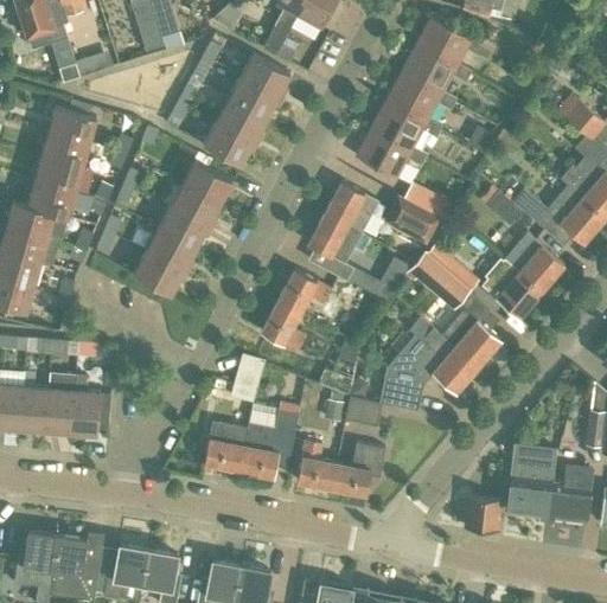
[(45,0),(14,0),(26,36),(46,29),(50,43),(66,38),(62,23),(53,25),(45,0)]
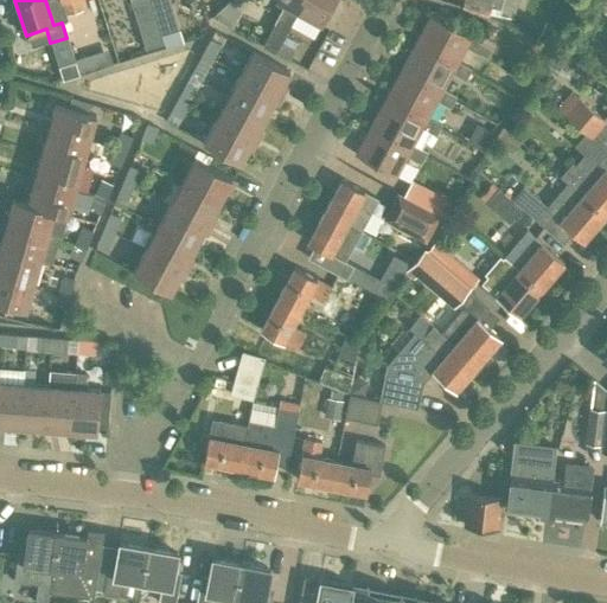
[(83,12),(80,0),(46,0),(45,0),(53,25),(62,23),(66,21),(65,18),(83,12)]
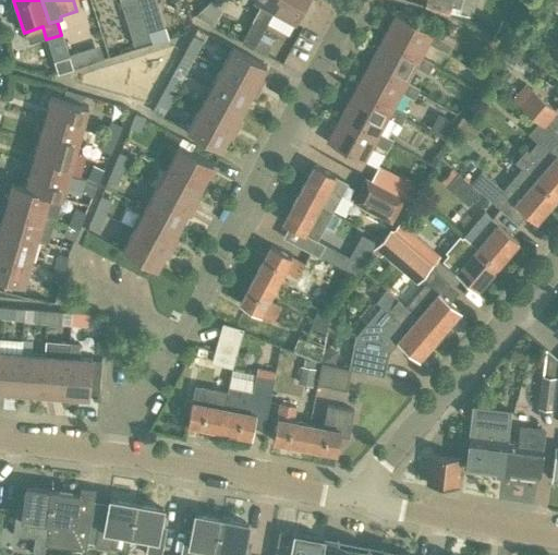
[(134,48),(149,43),(136,0),(130,0),(120,3),(134,48)]
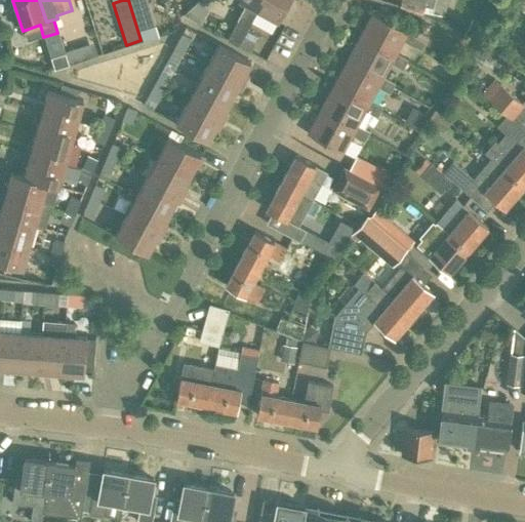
[(128,0),(140,40),(142,40),(139,32),(155,28),(146,0),(128,0)]
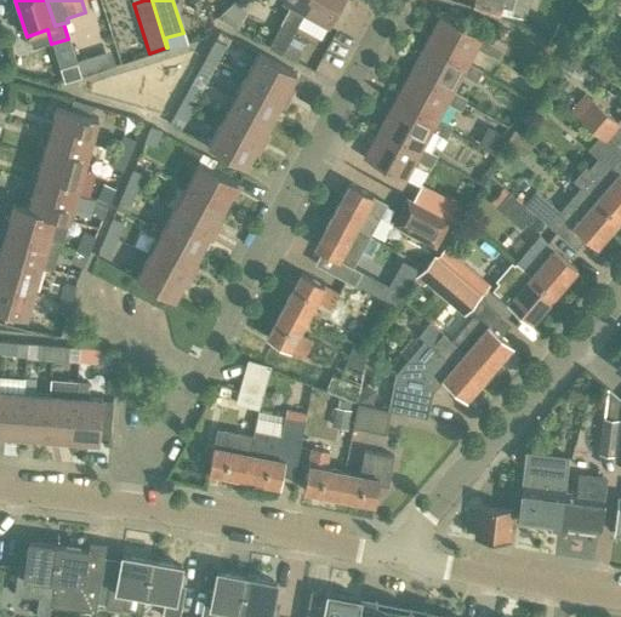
[(279,0),(291,6),(268,49),(280,55),(280,56),(296,64),(303,53),(288,45),(305,13),(312,0),(279,0)]
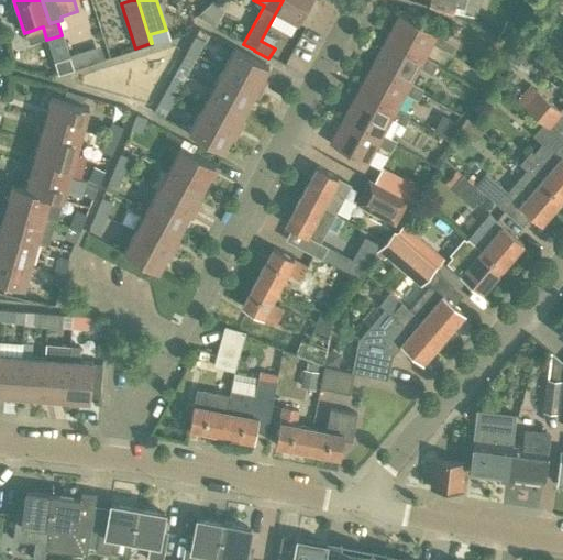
[(283,0),(276,12),(297,23),(309,0),(283,0)]
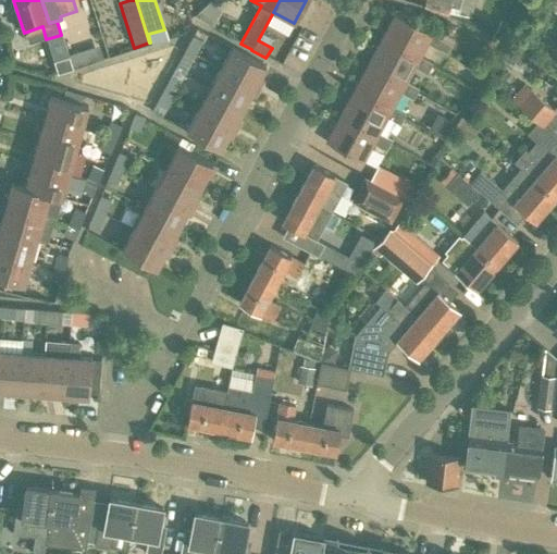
[(450,0),(448,15),(471,21),(475,0),(450,0)]
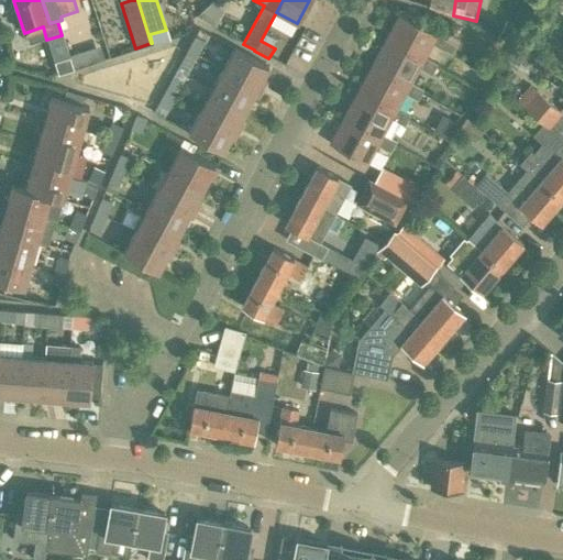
[(388,36),(386,40),(385,43),(422,64),(424,59),(432,46),(444,53),(452,56),(456,47),(445,42),(437,37),(398,17),(388,36)]
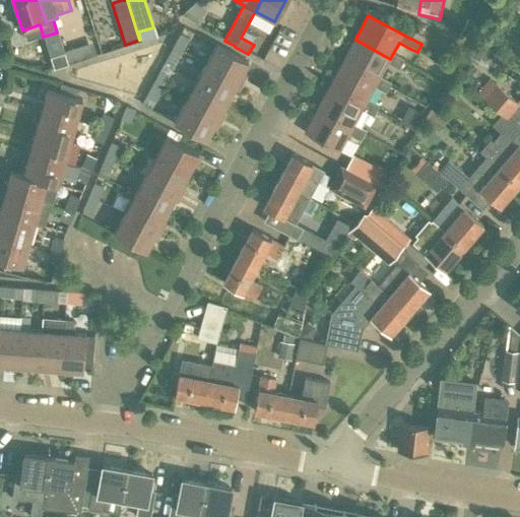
[(173,48),(183,53),(189,41),(179,36),(173,48)]
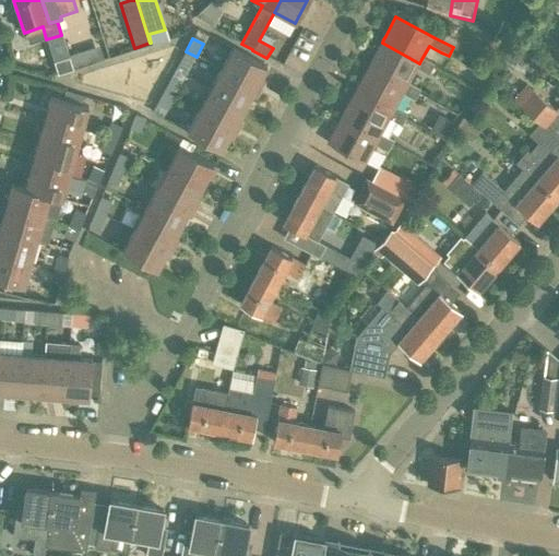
[(76,64),(103,56),(99,43),(72,51),(76,64)]
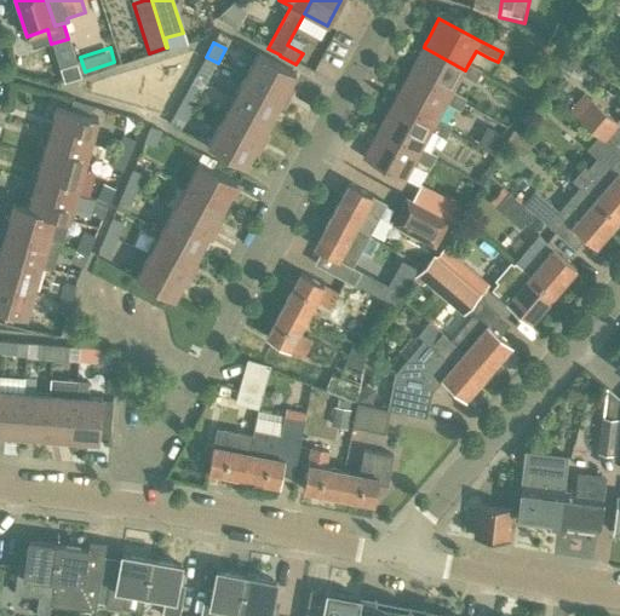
[(475,85),(481,73),(468,65),(465,70),(424,47),(408,75),(451,98),(453,93),(461,78),(475,85)]
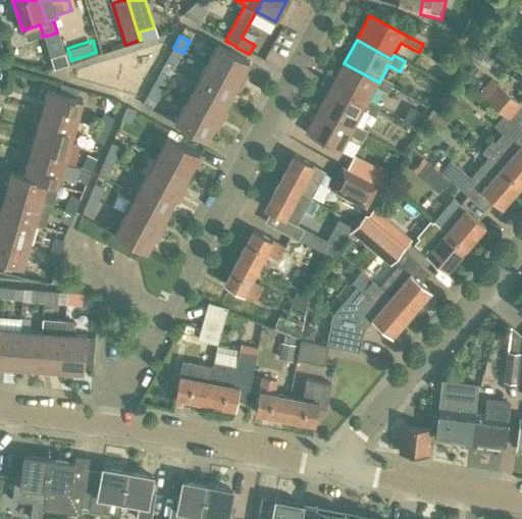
[(206,65),(241,86),(246,78),(242,74),(248,63),(216,46),(206,65)]
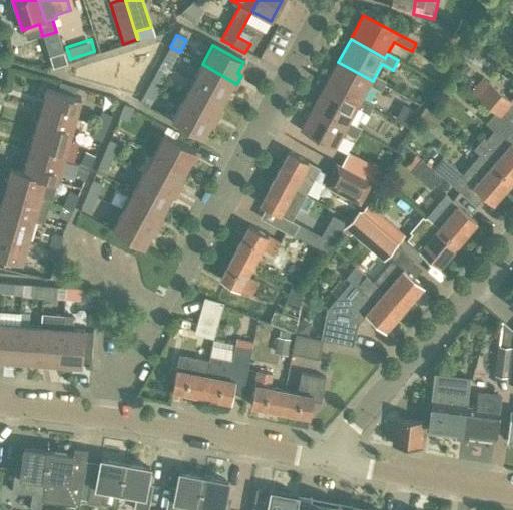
[(169,71),(180,52),(170,47),(159,66),(169,71)]
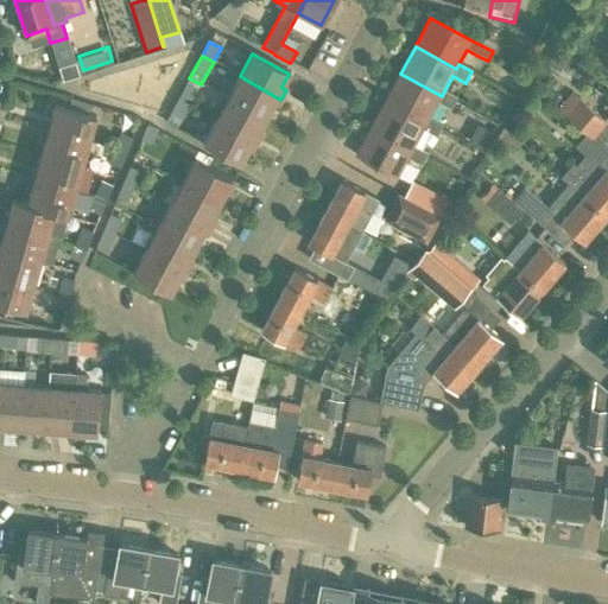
[(75,64),(58,69),(63,83),(80,77),(75,64)]
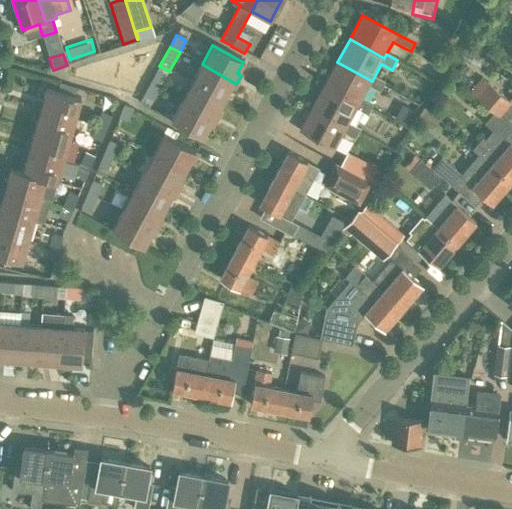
[(337,62),(328,78),(326,83),(324,85),(359,105),(361,101),(368,87),(380,93),(385,83),(374,77),(372,81),(337,62)]
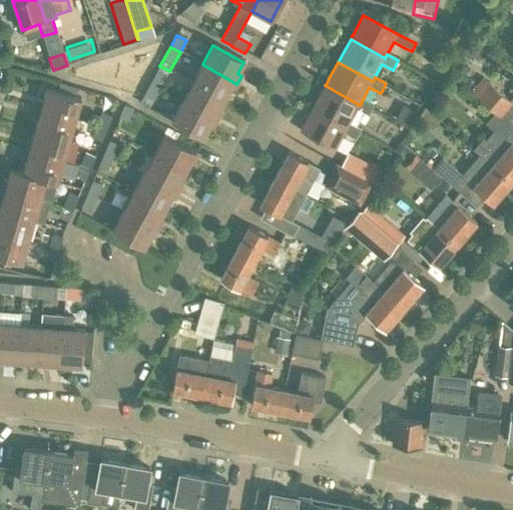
[(232,91),(236,84),(202,64),(191,83),(222,100),(229,89),(232,91)]
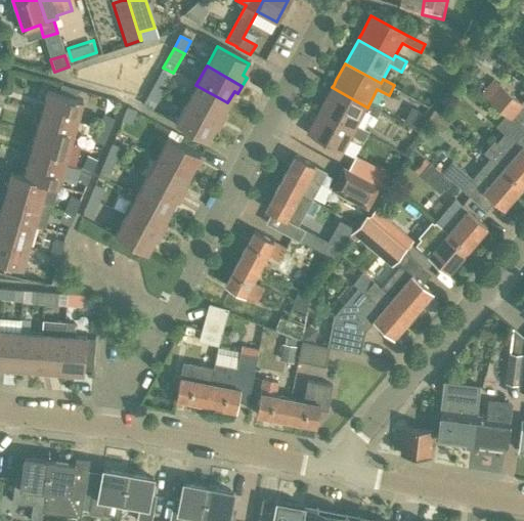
[(163,92),(173,73),(163,68),(153,86),(163,92)]
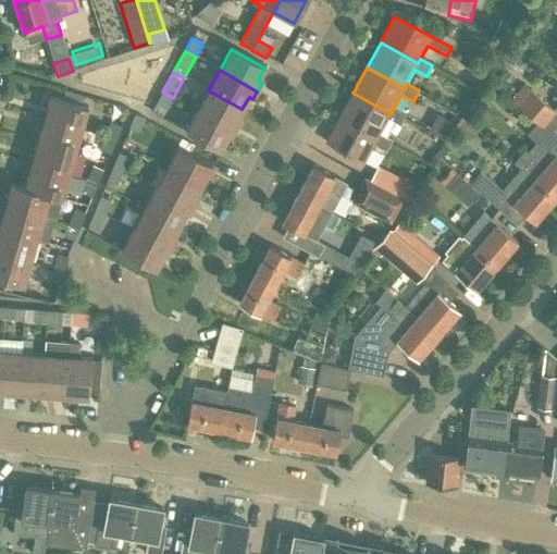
[(556,106),(554,110),(525,86),(511,101),(536,124),(541,127),(549,118),(556,124),(556,106)]
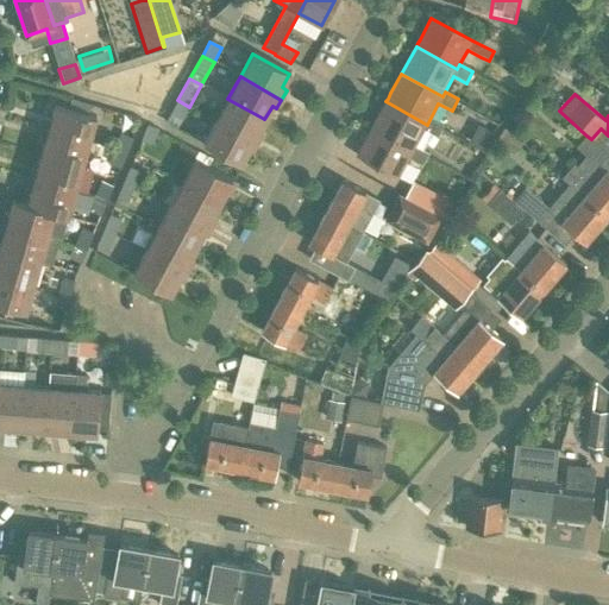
[(257,132),(264,119),(227,99),(215,121),(258,145),(263,136),(257,132)]
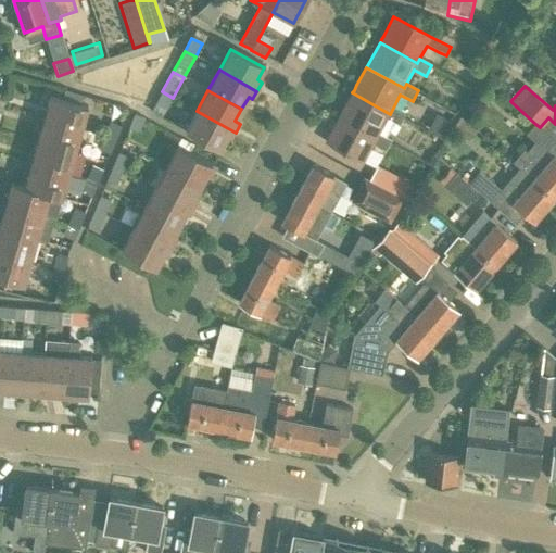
[(161,118),(173,98),(162,91),(151,113),(161,118)]
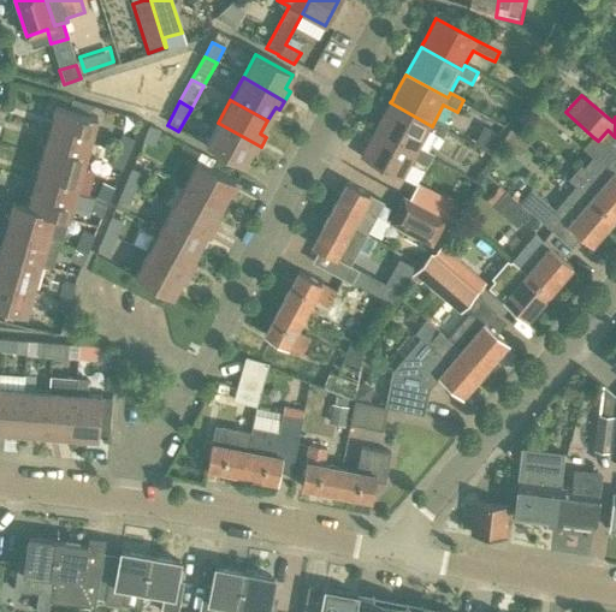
[(390,102),(379,122),(379,124),(375,129),(374,131),(418,154),(420,149),(421,147),(430,134),(437,137),(442,140),(448,129),(434,122),(432,126),(390,102)]
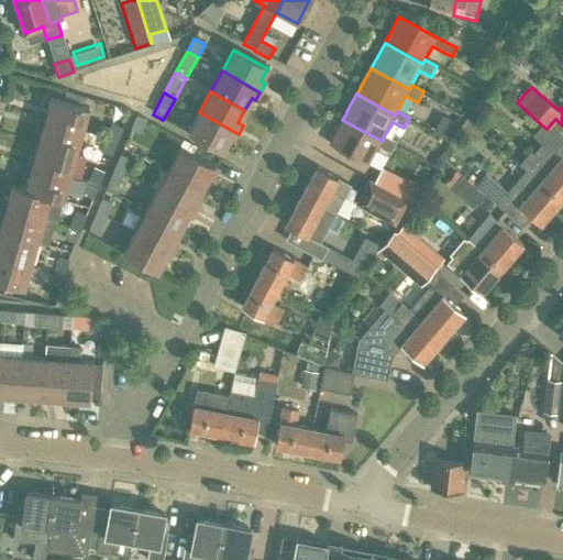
[(40,121),(83,133),(89,109),(52,99),(47,112),(43,111),(40,121)]
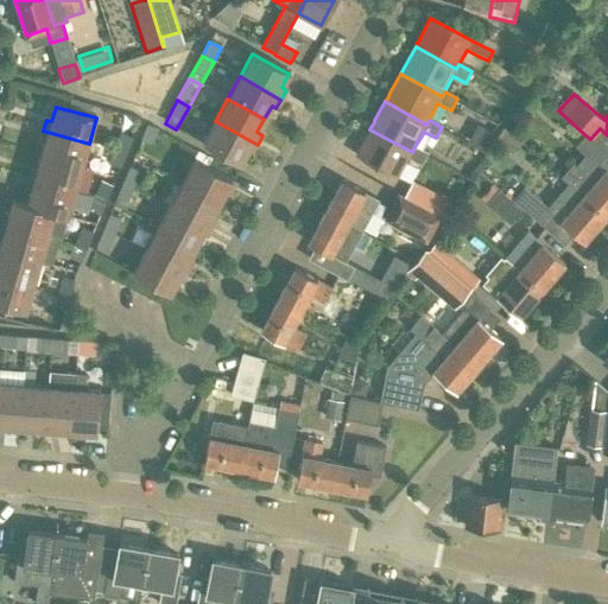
[(252,153),(258,145),(215,121),(203,145),(240,165),(247,151),(252,153)]
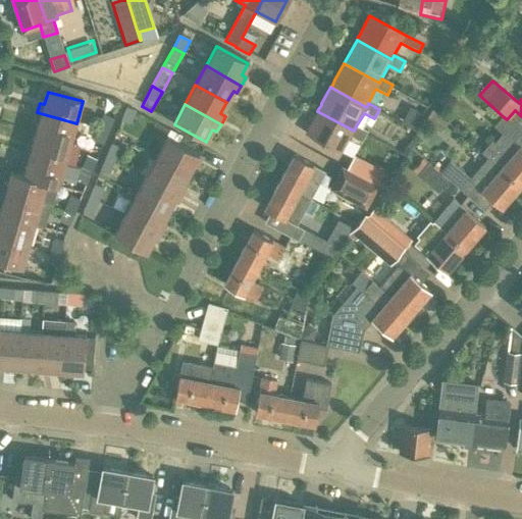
[(132,125),(136,112),(125,108),(119,121),(132,125)]
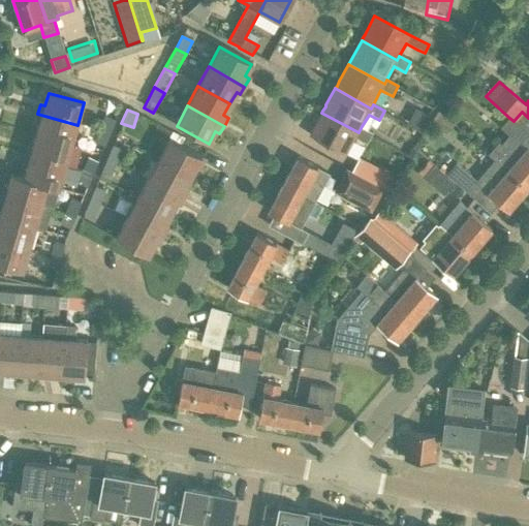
[(308,137),(345,157),(355,138),(367,145),(372,134),(367,131),(361,128),(359,132),(321,113),(308,137)]
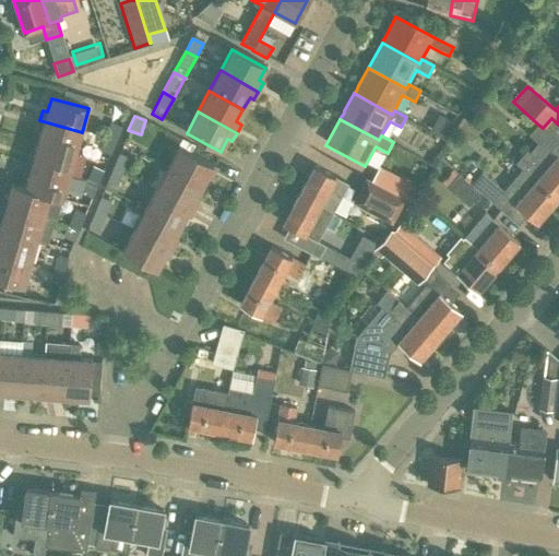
[(75,155),(82,132),(39,120),(37,128),(42,130),(37,144),(75,155)]
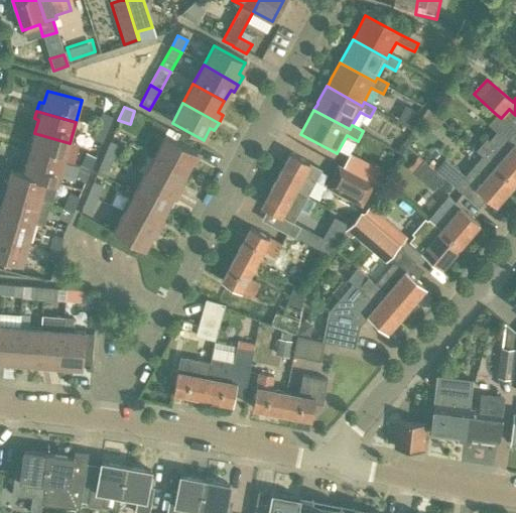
[(97,127),(107,132),(113,118),(112,118),(102,114),(97,127)]
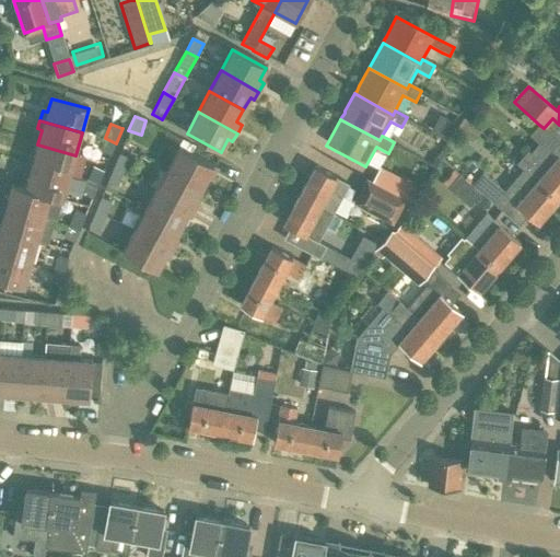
[(559,143),(559,142),(544,128),(539,125),(529,136),(543,148),(523,171),(536,182),(557,200),(559,196),(559,160),(551,153),(559,143)]
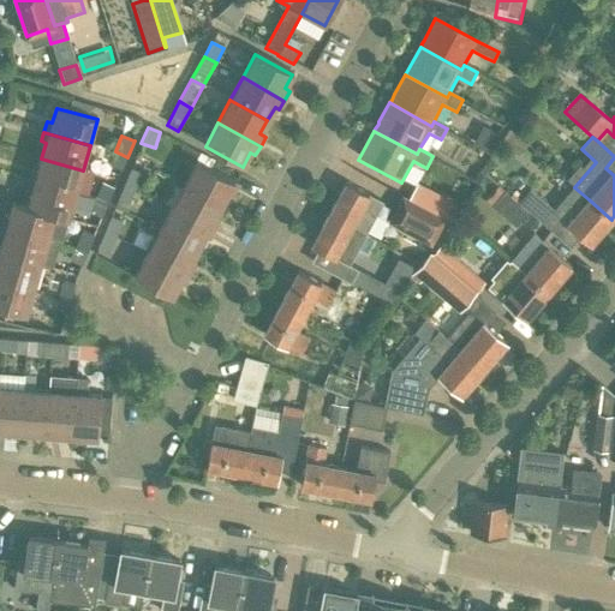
[(121,172),(127,157),(115,151),(109,167),(120,172),(121,172)]
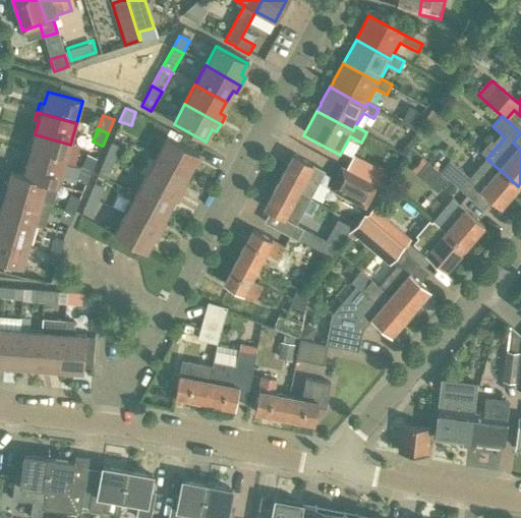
[(64,165),(70,145),(35,134),(32,146),(27,145),(25,155),(64,165)]
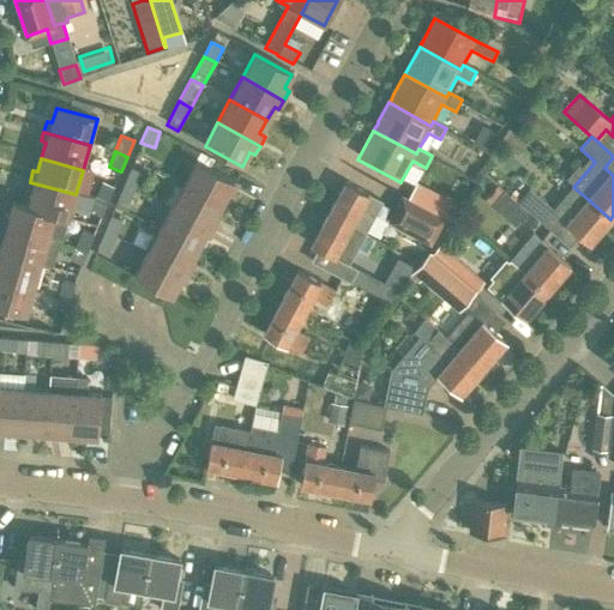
[(184,186),(220,205),(228,192),(233,194),(239,185),(197,162),(184,186)]
